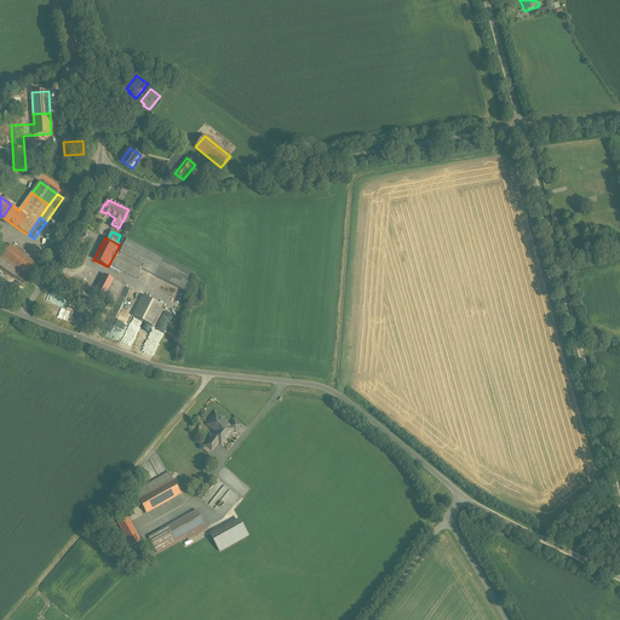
[(164,258),(127,240),(122,248),(145,260),(143,267),(155,274),(164,258)]
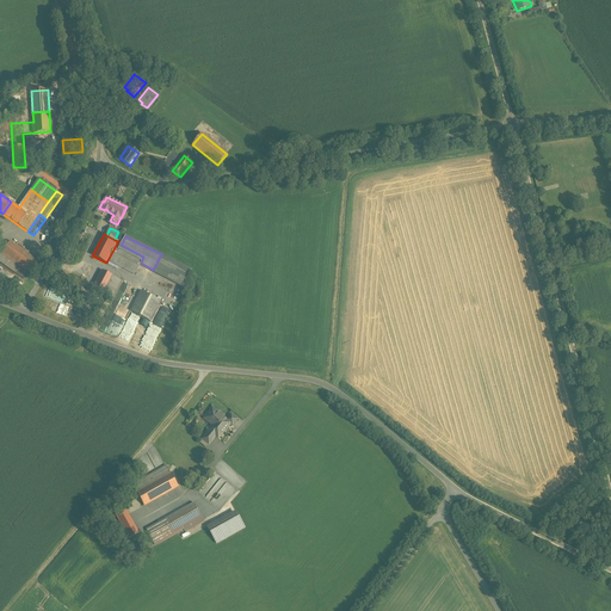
[(38,261),(10,242),(2,253),(0,251),(0,261),(25,279),(38,261)]
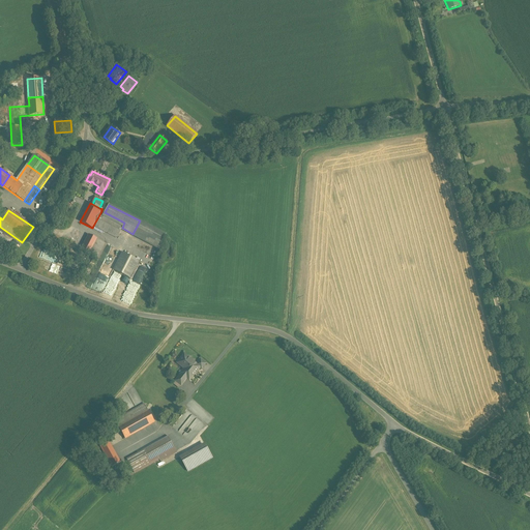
[(104,212),(101,211),(93,226),(117,238),(122,228),(124,223),(105,212),(104,212)]
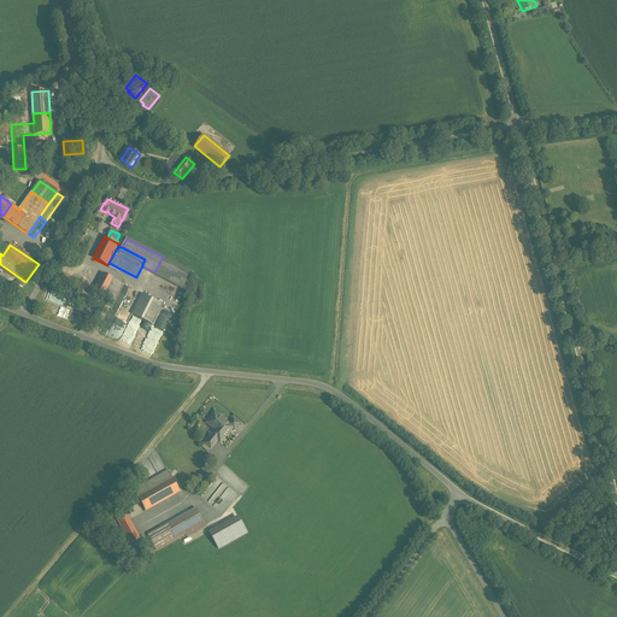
[(193,274),(163,257),(154,272),(184,288),(193,274)]
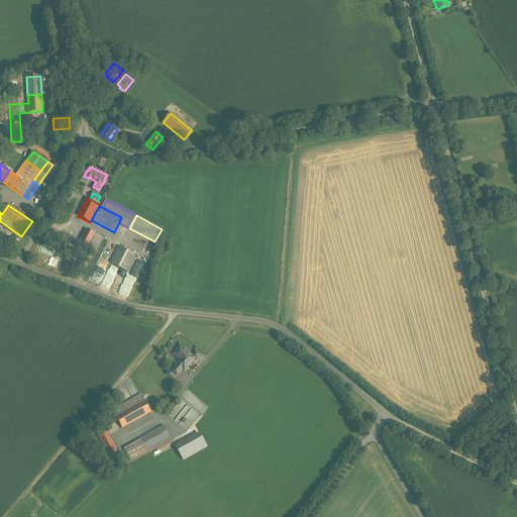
[(73,240),(52,228),(47,235),(48,236),(70,247),(73,240)]
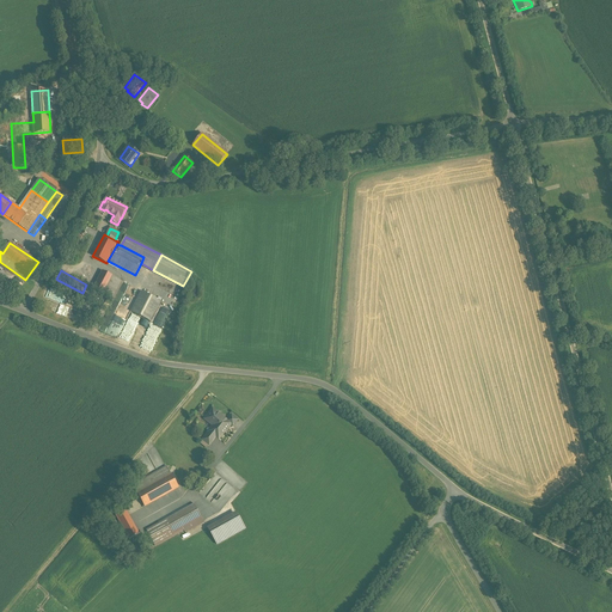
[(114,276),(103,271),(93,288),(104,294),(114,276)]
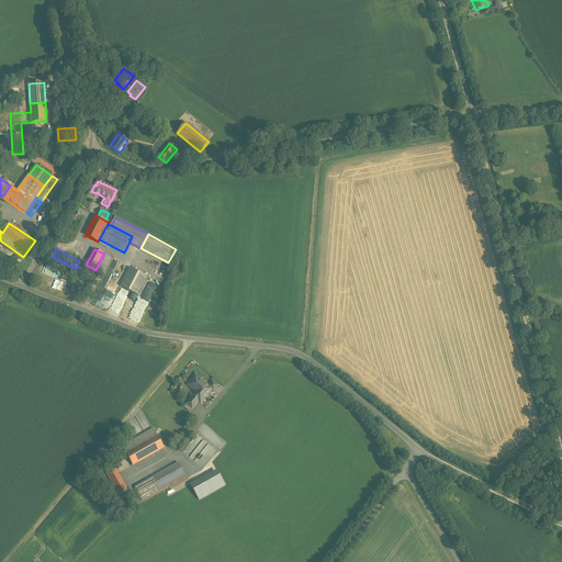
[(104,254),(96,270),(105,274),(113,259),(104,254)]
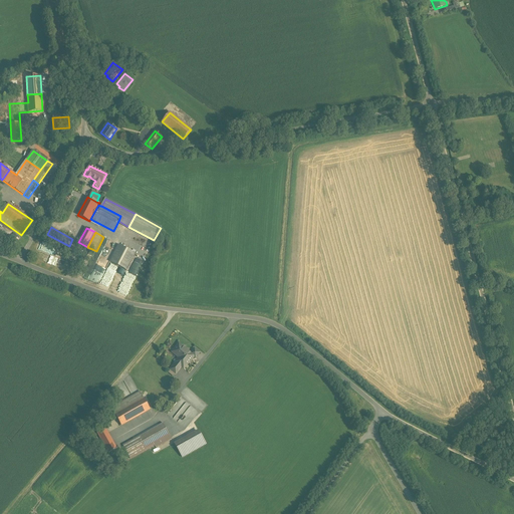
[(136,253),(118,245),(109,262),(126,270),(136,253)]
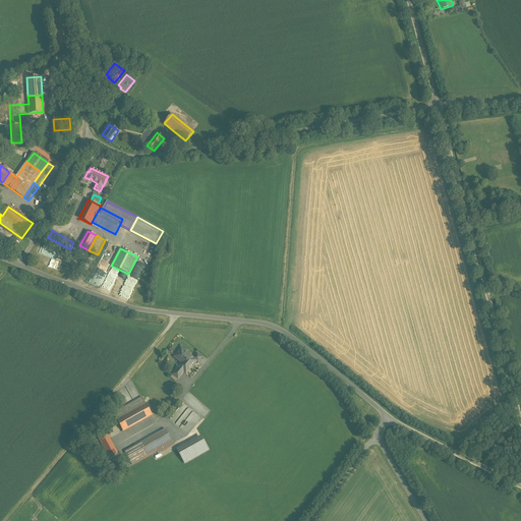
[(193,358),(181,348),(174,357),(182,363),(180,365),(179,365),(177,367),(178,368),(183,372),(186,374),(192,366),(196,361),(193,358)]
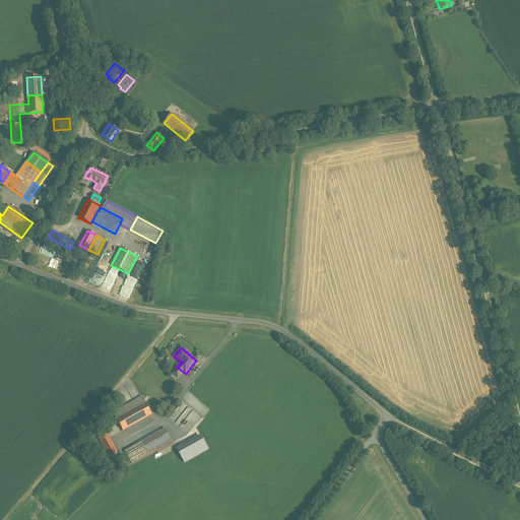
[(202,356),(197,352),(193,358),(196,361),(198,363),(202,356)]
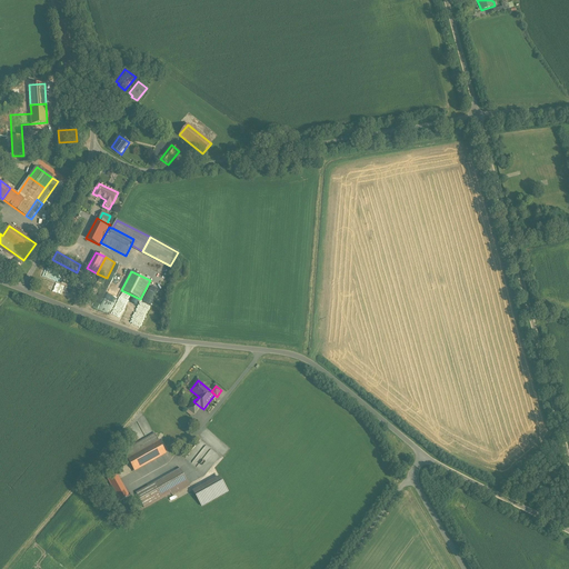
[(200,407),(195,402),(189,409),(195,413),(199,408),(200,407)]
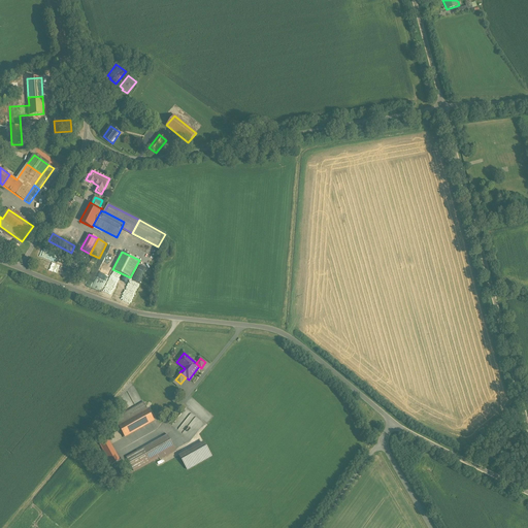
[(165,401),(162,400),(161,400),(160,399),(158,399),(156,400),(154,402),(153,405),(153,407),(154,410),(155,413),(157,414),(160,414),(162,414),(165,411),(166,409),(167,406),(166,404),(165,401)]
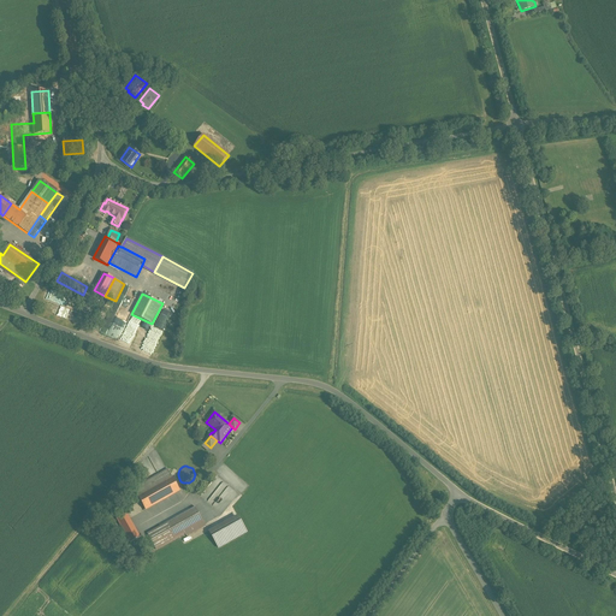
[(167,469),(134,489),(138,496),(172,478),(167,469)]
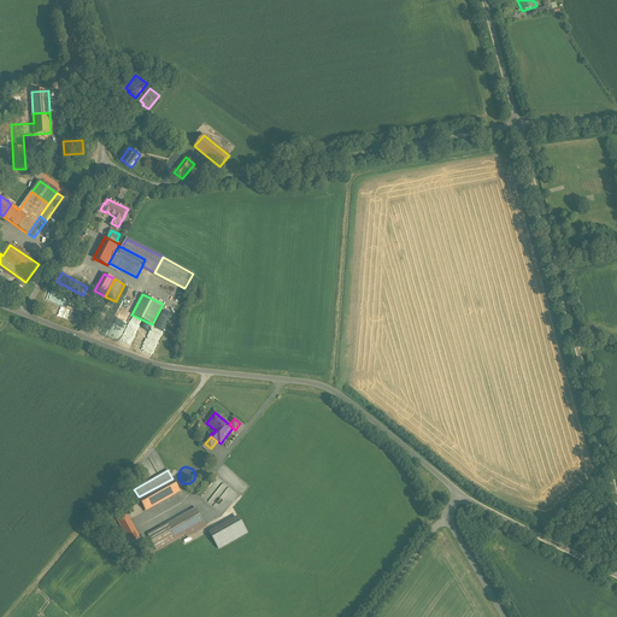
[(172,479),(139,497),(146,511),(180,492),(172,479)]
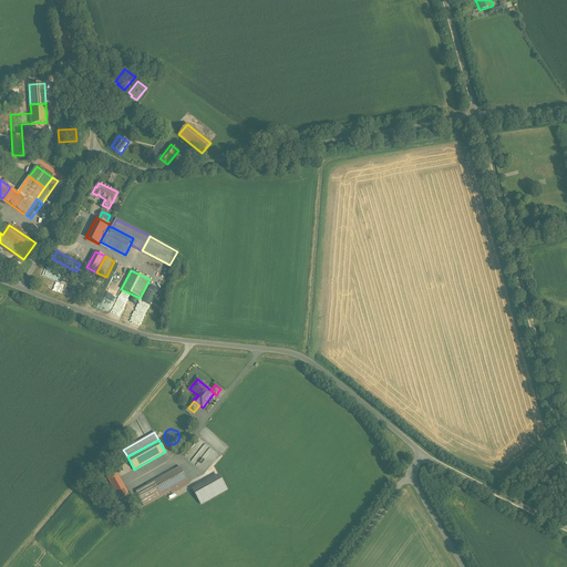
[(179,466),(135,491),(144,506),(165,495),(166,494),(165,492),(169,490),(172,494),(189,484),(179,466)]
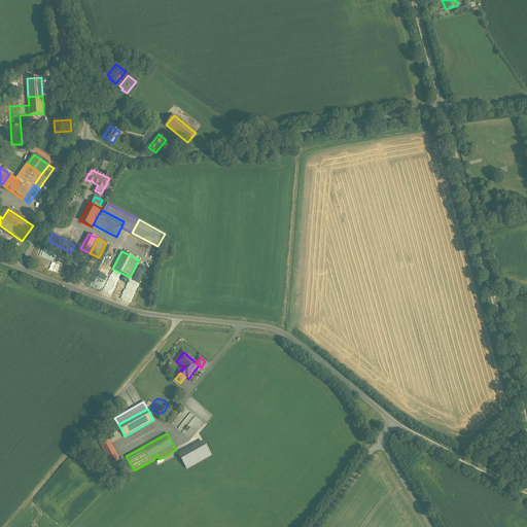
[(119,460),(107,437),(96,445),(108,466),(119,460)]
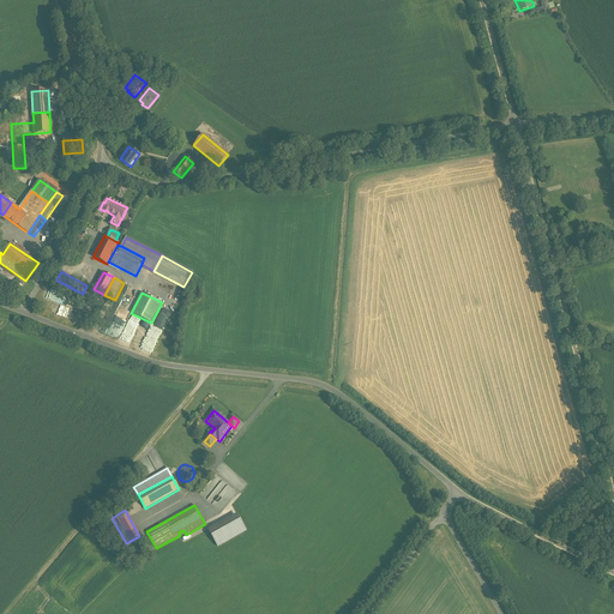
[(238,516),(210,533),(217,546),(246,530),(238,516)]
